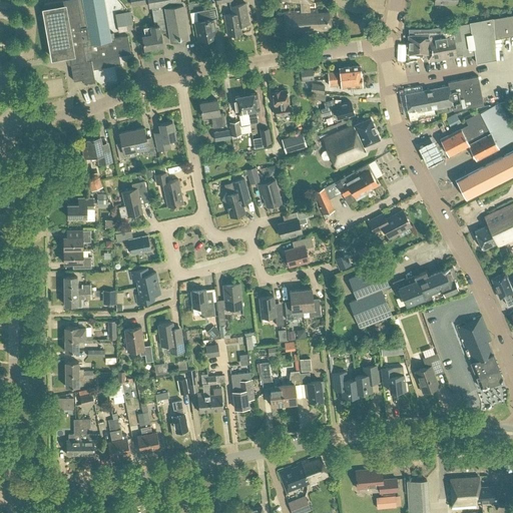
[(110,32),(104,0),(82,0),(87,26),(80,27),(79,22),(81,21),(77,0),(60,0),(43,3),(44,8),(43,9),(52,57),(68,54),(73,80),(83,78),(83,82),(95,80),(92,68),(120,63),(119,55),(131,53),(127,34),(114,37),(113,31),(110,32)]
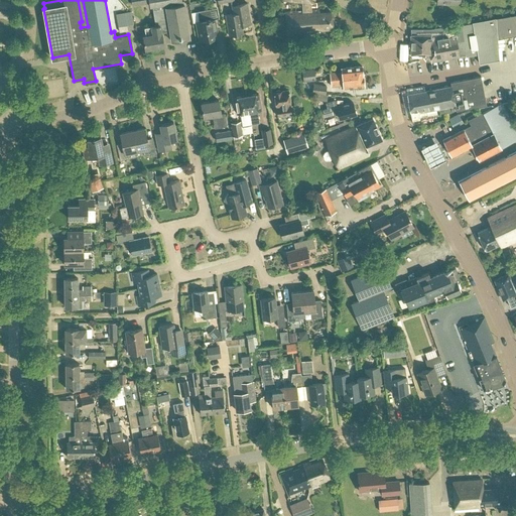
[(162,7),(166,29),(169,28),(171,40),(189,37),(184,4),(182,4),(181,0),(149,0),(150,6),(153,5),(153,8),(162,7)]
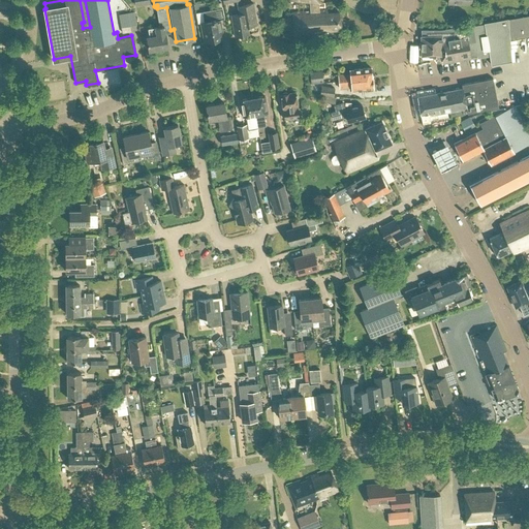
[(240,4),(239,0),(222,0),(222,2),(236,0),(239,13),(230,14),(235,36),(249,33),(247,25),(257,24),(253,2),(240,4)]
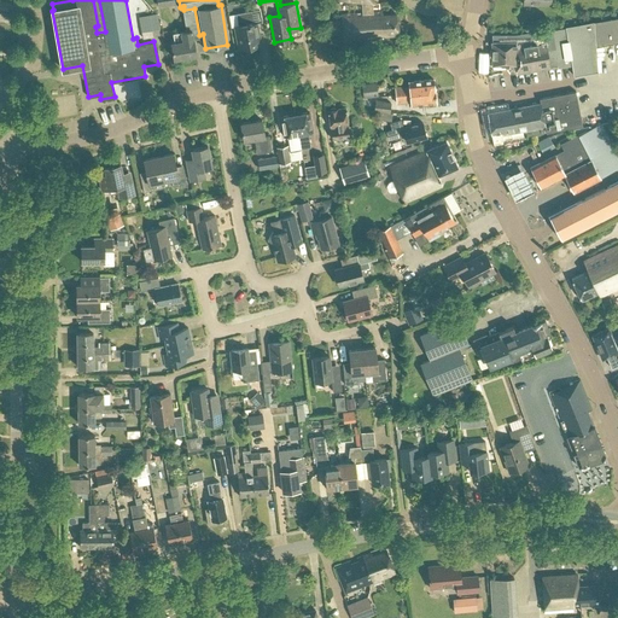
[(373,3),(372,0),(353,0),(363,1),(365,12),(342,13),(344,41),(351,41),(351,40),(360,39),(360,40),(375,39),(375,35),(398,34),(397,13),(382,15),(382,11),(373,11),(372,3),(373,3)]
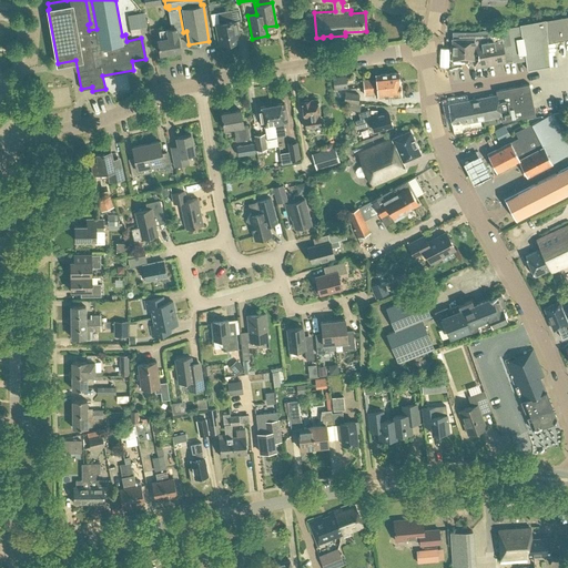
[(239,41),(235,20),(241,20),(239,8),(237,2),(231,3),(232,9),(217,12),(220,23),(215,23),(216,34),(217,34),(220,44),(222,44),(222,46),(229,44),(229,42),(233,42),(233,43),(237,42),(237,41),(239,41)]
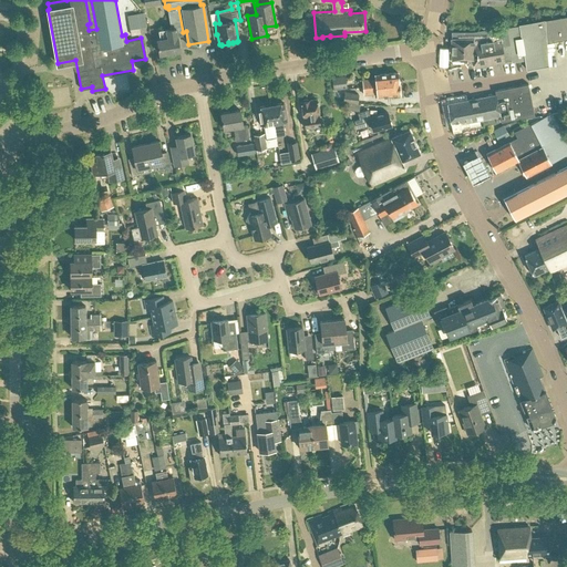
[(177,33),(183,32),(178,8),(168,9),(172,28),(158,30),(161,39),(157,39),(160,53),(162,52),(163,55),(168,54),(168,51),(181,49),(177,33)]
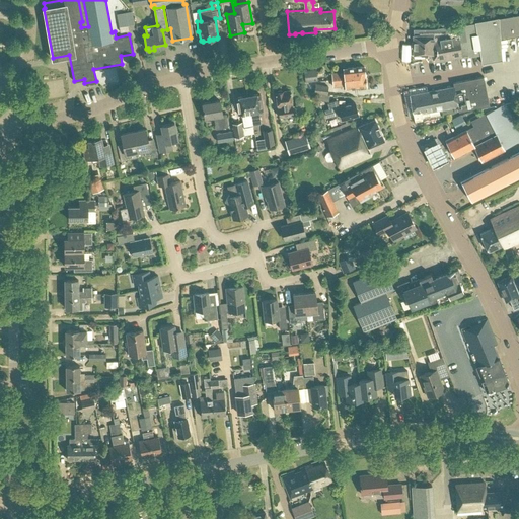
[(120,31),(129,30),(128,24),(134,23),(132,11),(117,14),(120,31)]
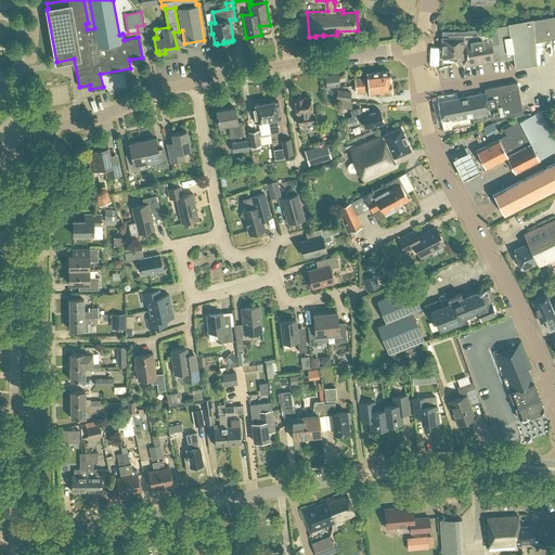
[(554,15),(533,20),(531,20),(494,26),(463,31),(442,31),(442,37),(442,59),(453,59),(459,65),(464,65),(464,66),(490,62),(514,57),(515,67),(537,63),(534,41),(554,37),(554,15)]
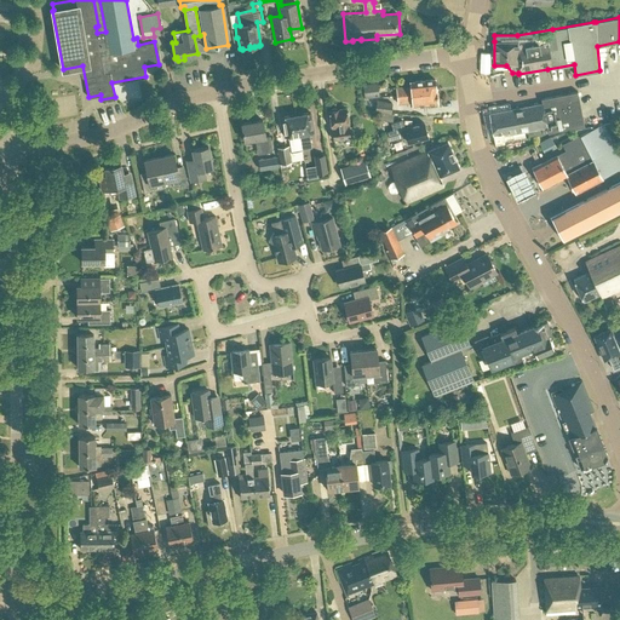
[(408,96),(436,92),(434,79),(411,81),(411,85),(396,87),(397,95),(408,93),(408,96)]
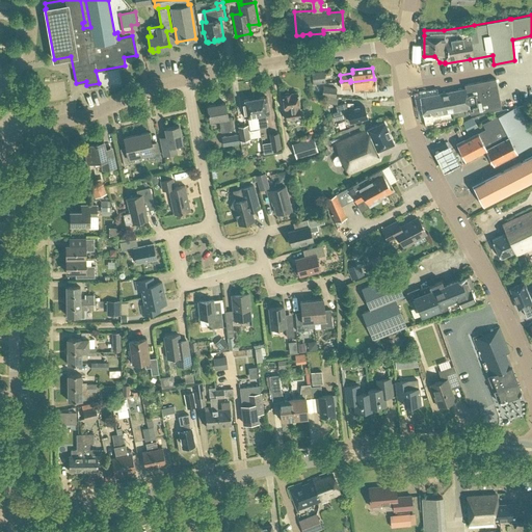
[(313,84),(325,82),(324,70),(312,72),(313,84)]
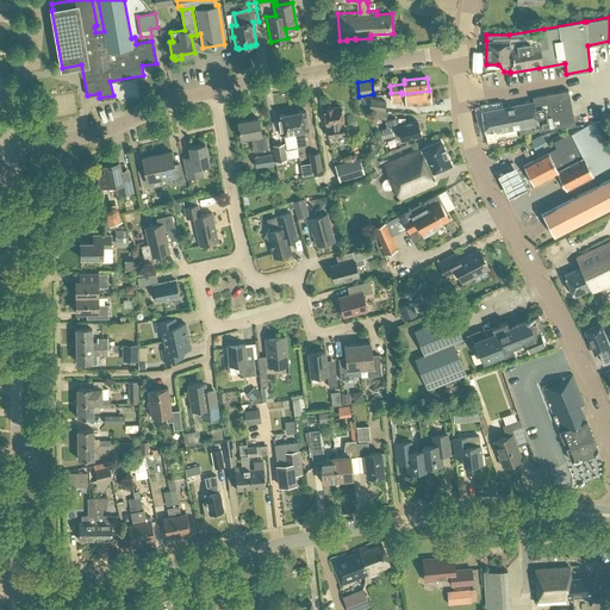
[(552,130),(566,128),(561,101),(574,99),(573,89),(531,97),(533,101),(475,113),(479,132),(483,131),(485,145),(498,143),(496,132),(539,124),(536,114),(553,112),(554,119),(551,120),(552,130)]
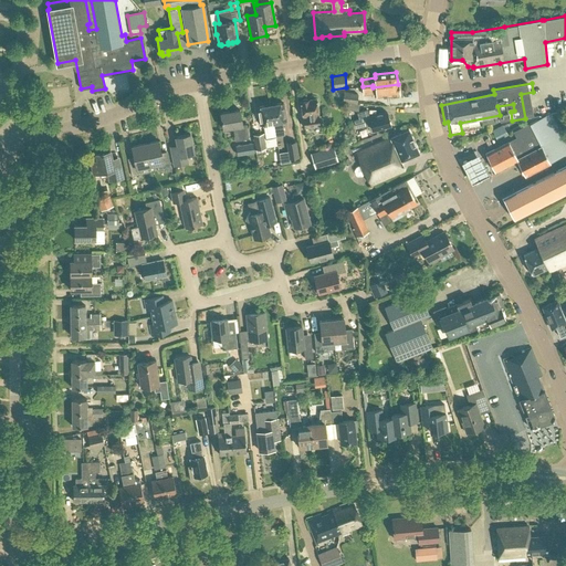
[(373,85),(363,86),(364,94),(377,92),(377,96),(398,94),(398,84),(373,87),(373,85)]
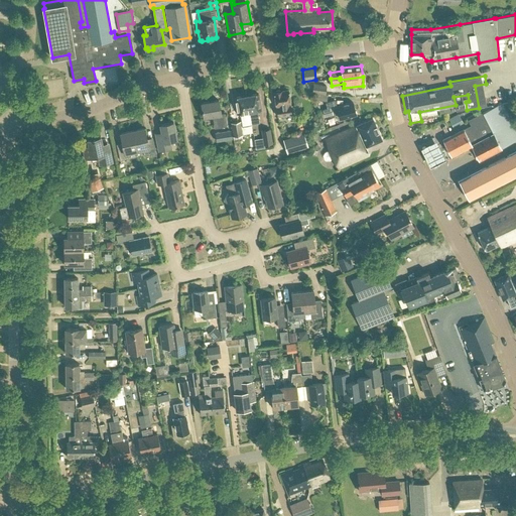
[(326,93),(327,85),(313,83),(312,92),(326,93)]
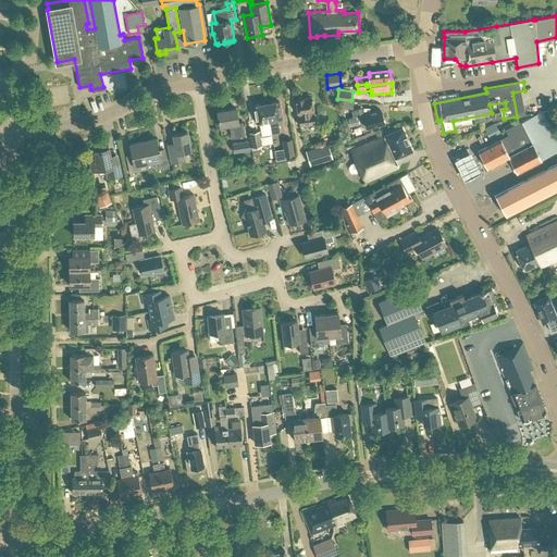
[(316,122),(311,97),(302,98),(302,97),(297,98),(297,99),(296,99),(299,125),(316,122)]
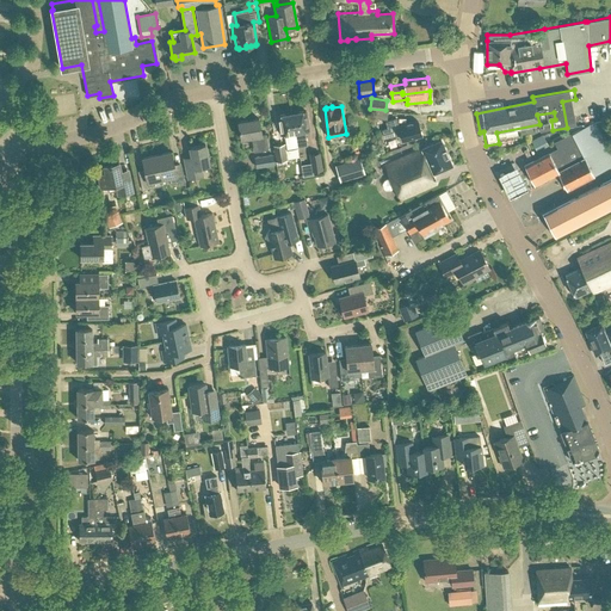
[(306,110),(291,112),(297,146),(304,144),(303,131),(309,130),(306,110)]
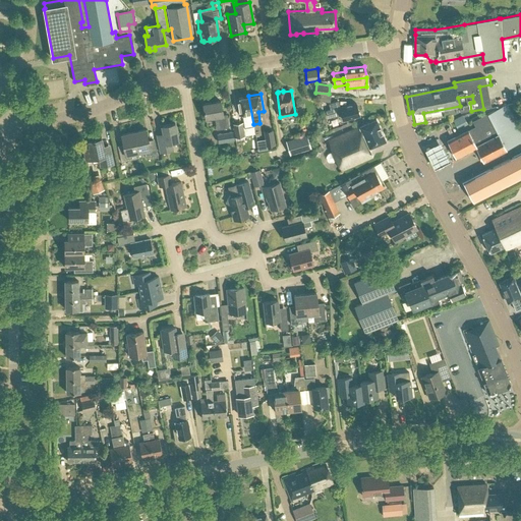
[(248,96),(237,98),(239,115),(244,114),(246,123),(246,125),(253,124),(248,96)]
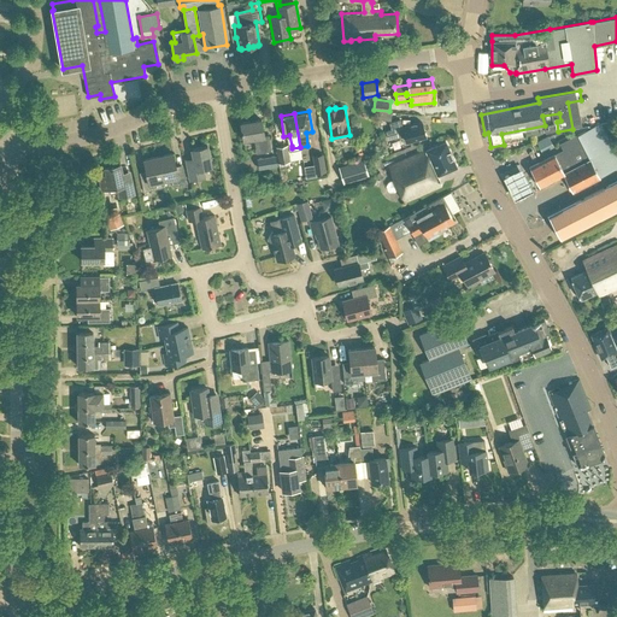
[(263,135),(260,119),(240,123),(244,139),(256,136),(258,152),(270,150),(268,134),(263,135)]
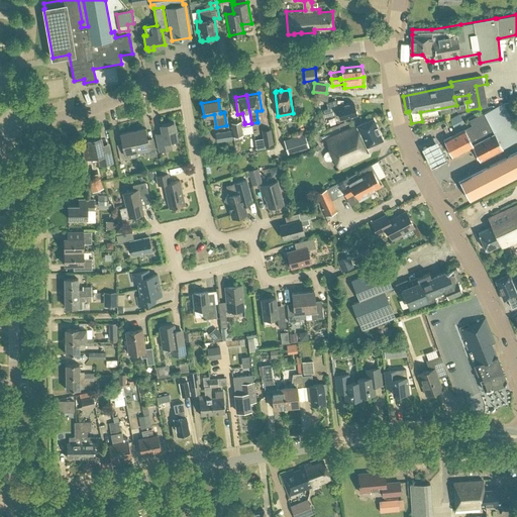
[(337,106),(335,100),(327,102),(328,108),(323,109),(325,116),(339,112),(341,119),(356,115),(353,102),(337,106)]
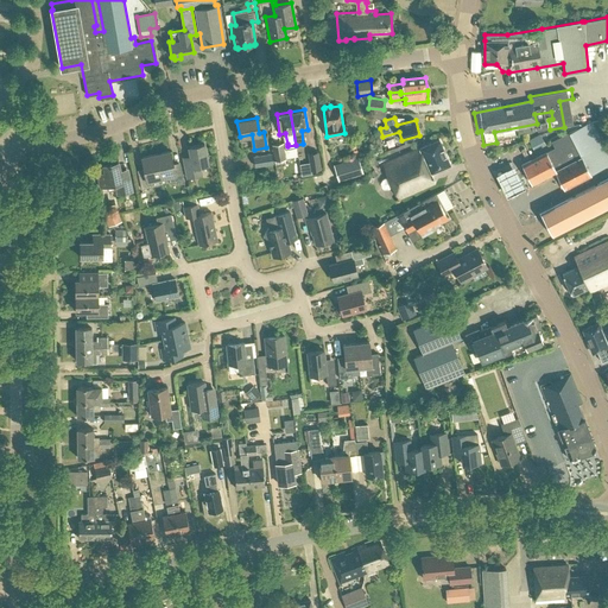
[(591,173),(602,169),(607,164),(607,154),(590,124),(553,141),(556,147),(524,163),(529,173),(526,176),(529,178),(531,178),(533,182),(556,171),(564,189),(591,175),(591,173)]
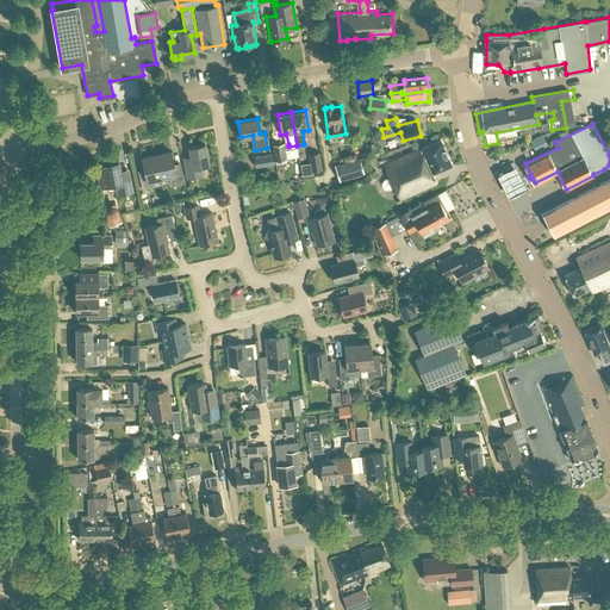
[(399,198),(436,182),(433,173),(452,165),(441,139),(421,148),(421,149),(385,165),(390,176),(385,180),(381,184),(384,188),(388,188),(394,186),(399,198)]
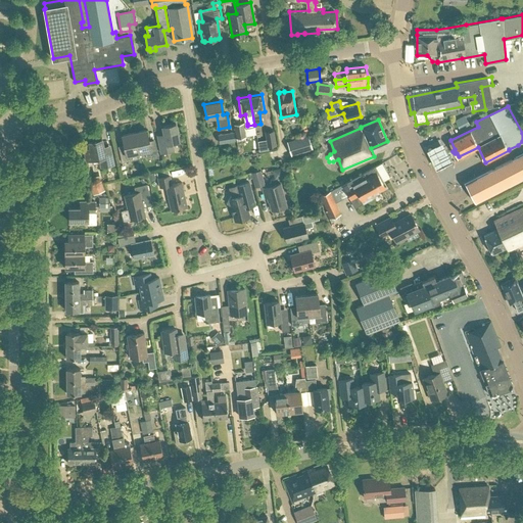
[(245,135),(243,124),(243,122),(233,124),(236,138),(245,136),(245,135)]
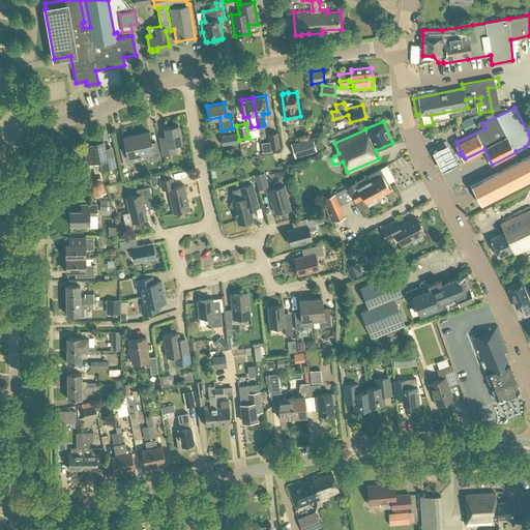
[(163,154),(176,152),(174,144),(181,143),(178,124),(165,127),(166,135),(159,137),(163,154)]
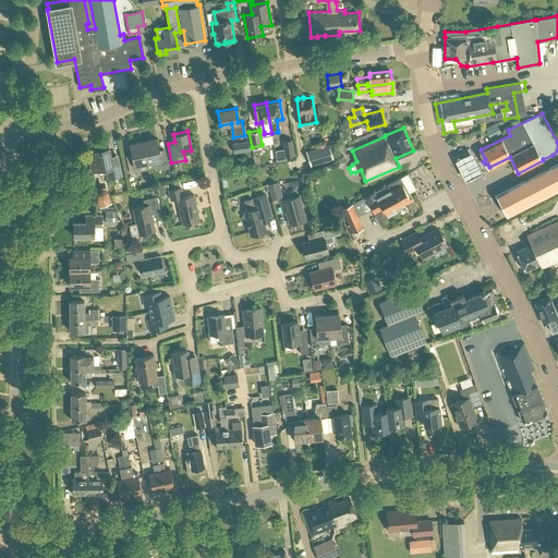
[(143,141),(148,162),(155,160),(156,168),(162,167),(162,168),(169,167),(166,152),(159,153),(156,137),(143,141)]
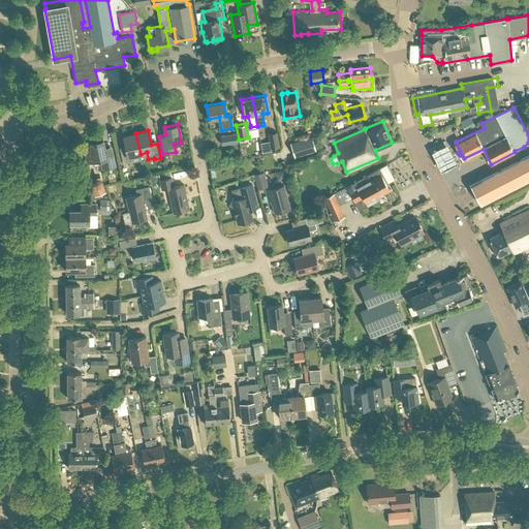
[(271,148),(279,147),(277,131),(269,133),(271,148)]
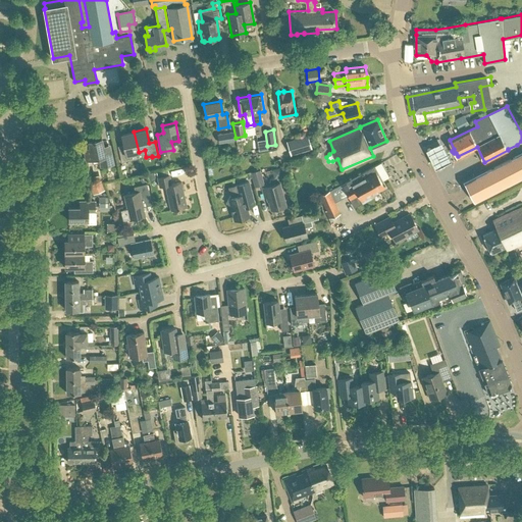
[(219,143),(235,140),(233,131),(217,134),(219,143)]
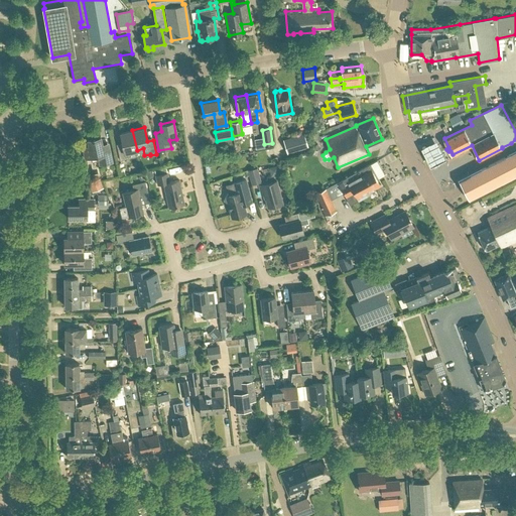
[(125,152),(137,150),(132,130),(120,132),(123,146),(117,147),(121,162),(126,161),(125,152)]
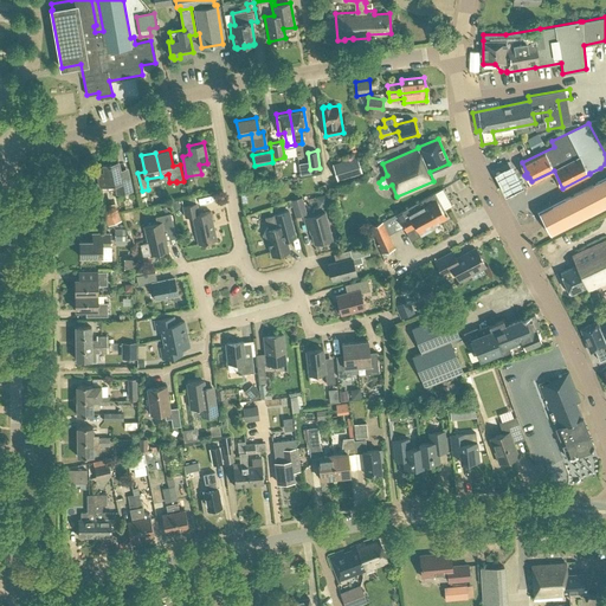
[(339,180),(361,172),(355,155),(333,163),(339,180)]
